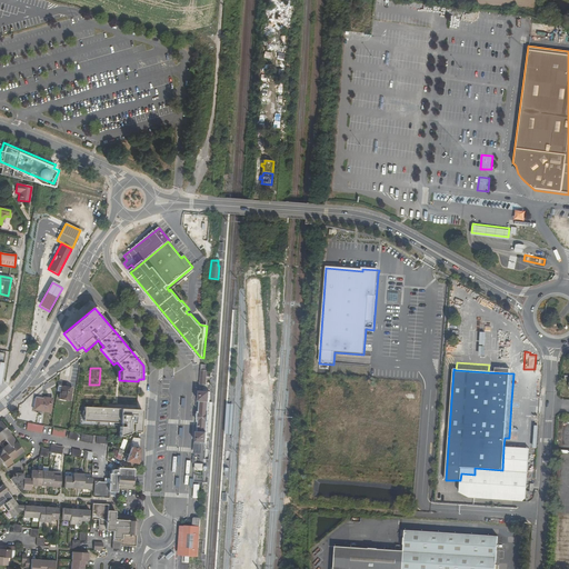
[(200,371),(200,385),(206,386),(207,378),(211,378),(212,371),(200,371)]
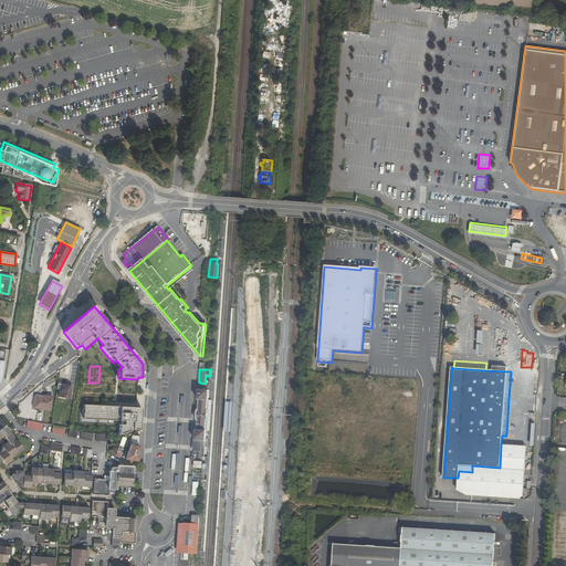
[(59,397),(70,398),(72,386),(61,384),(59,397)]
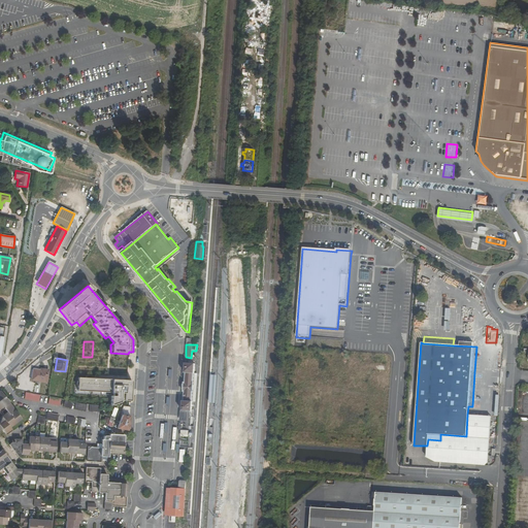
[(183,394),(182,410),(186,410),(192,410),(193,401),(193,394),(193,392),(194,388),(194,384),(194,380),(195,373),(195,364),(186,363),(184,380),(184,387),(183,394)]
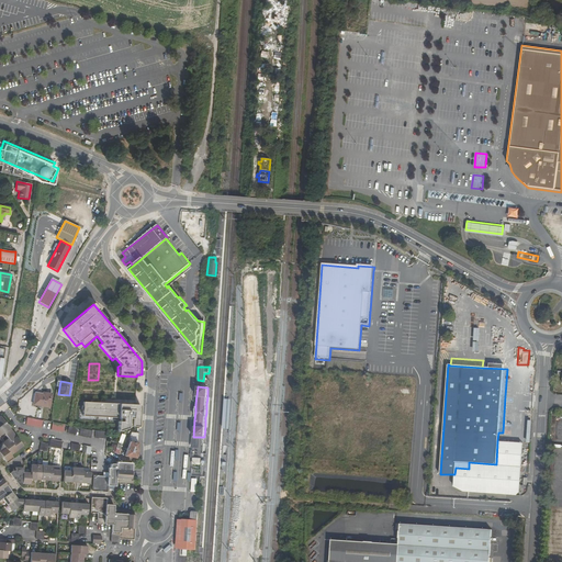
[(43,394),(35,393),(33,404),(49,407),(52,394),(43,392),(43,394)]
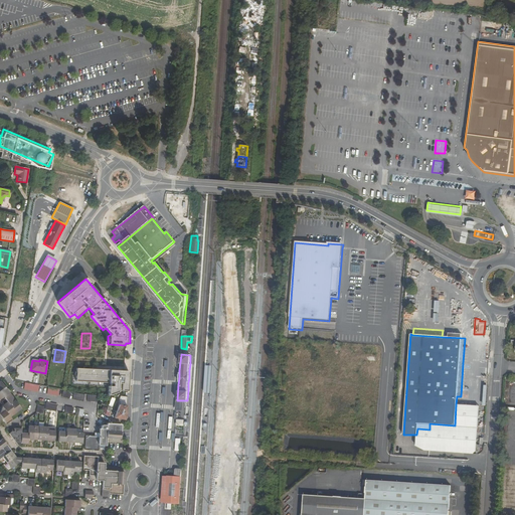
[(128,390),(128,370),(76,368),(75,380),(111,381),(111,384),(109,384),(109,394),(121,389),(128,390)]
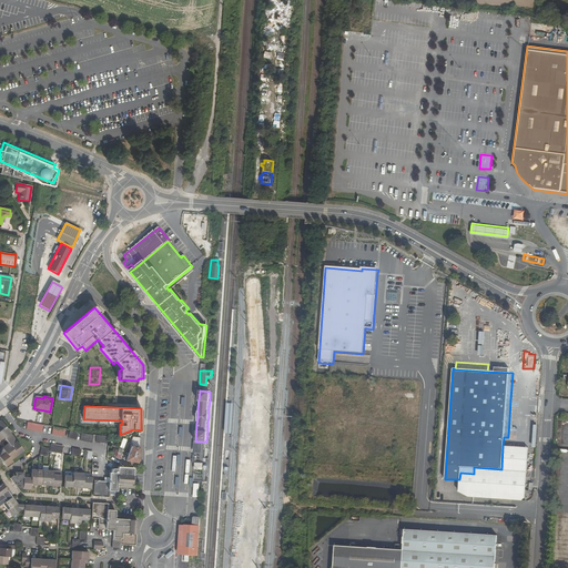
[(0,450),(0,458),(2,462),(6,467),(12,462),(11,459),(23,450),(1,419),(0,419),(0,439),(3,437),(7,443),(1,446),(1,448),(0,450)]
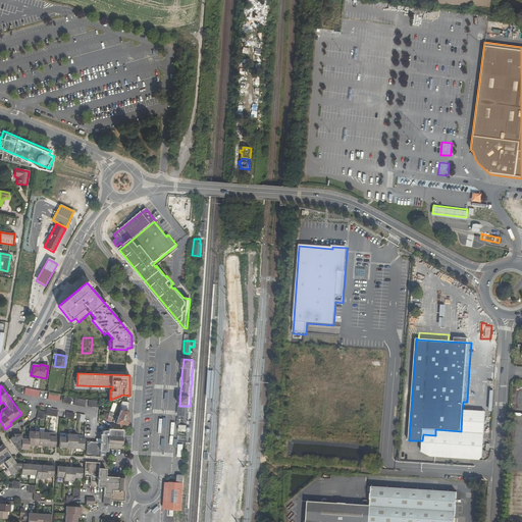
[(40,389),(25,387),(24,394),(39,397),(40,389)]
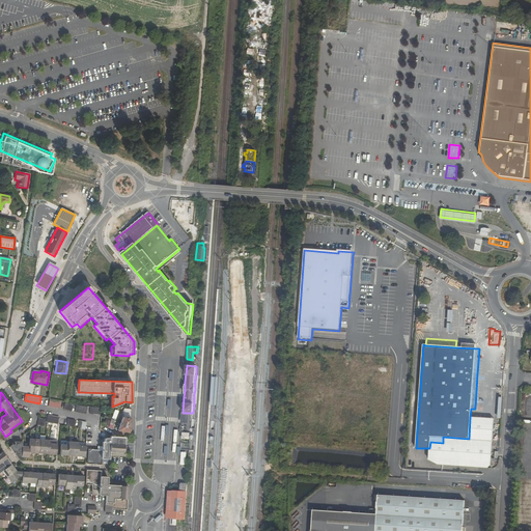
[(49,406),(59,408),(61,400),(50,398),(49,406)]
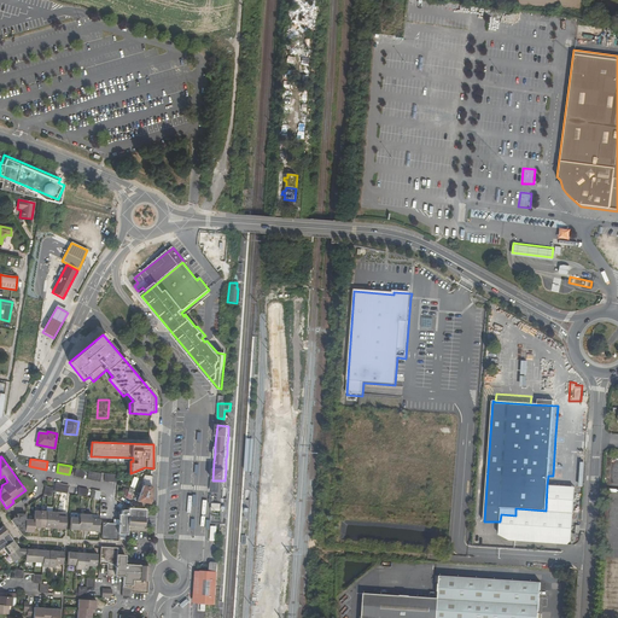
[(153,470),(145,470),(144,476),(146,476),(136,501),(146,503),(149,503),(151,501),(153,470)]
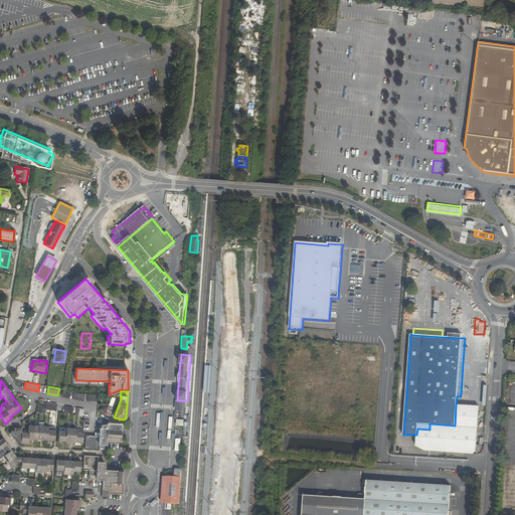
[(185,401),(176,400),(176,408),(185,409),(185,401)]
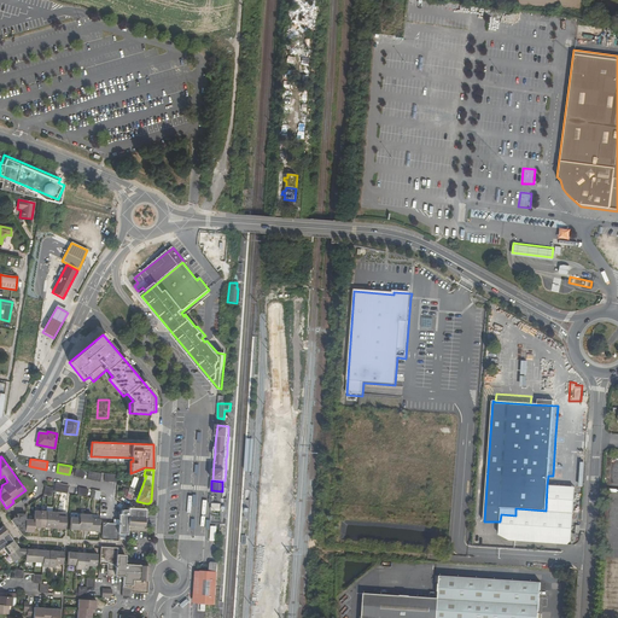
[(575,487),(547,485),(546,511),(516,508),(516,516),(501,514),(500,522),(499,534),(509,541),(569,544),(572,541),(572,534),(573,525),(575,487)]
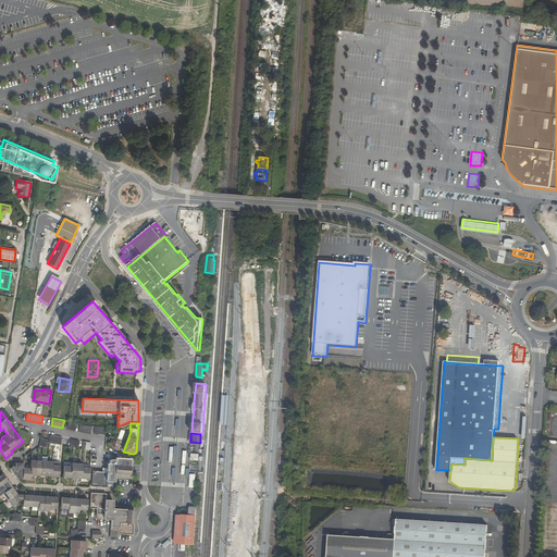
[(131,458),(115,457),(115,460),(111,459),(110,460),(109,463),(107,463),(107,472),(93,471),(91,486),(96,486),(102,486),(107,487),(107,484),(107,481),(114,482),(115,473),(116,473),(122,474),(126,474),(130,474),(131,458)]
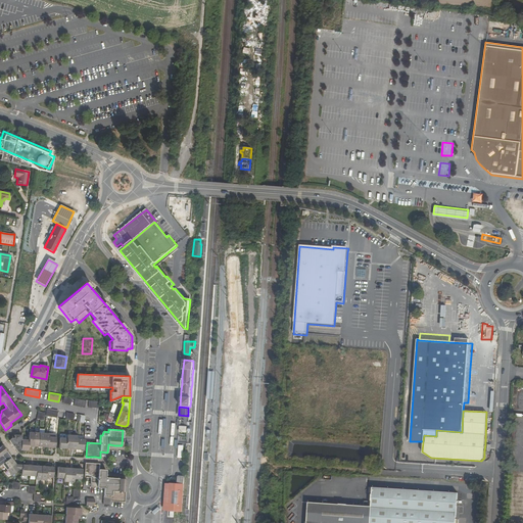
[(12,437),(9,440),(11,443),(14,447),(17,452),(20,449),(21,439),(21,435),(14,435),(14,437),(12,437)]
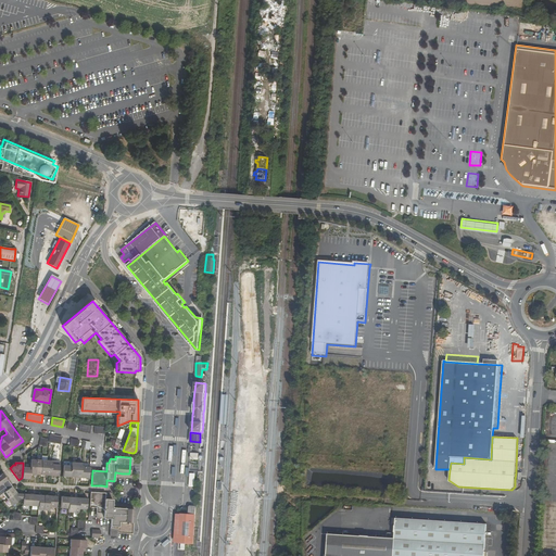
[(0,494),(2,493),(12,485),(9,481),(4,476),(2,474),(0,475),(0,494)]
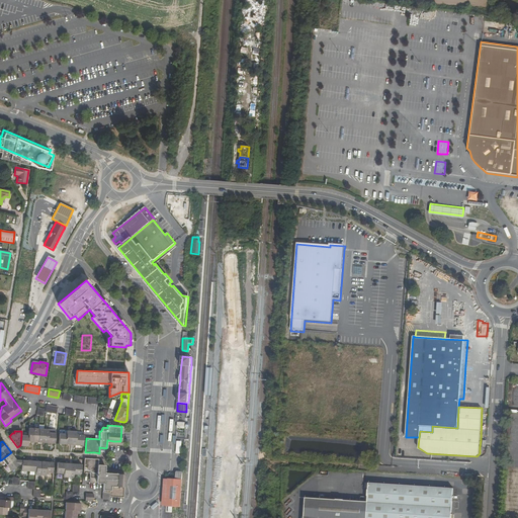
[(13,455),(11,452),(2,459),(6,464),(15,458),(13,455)]
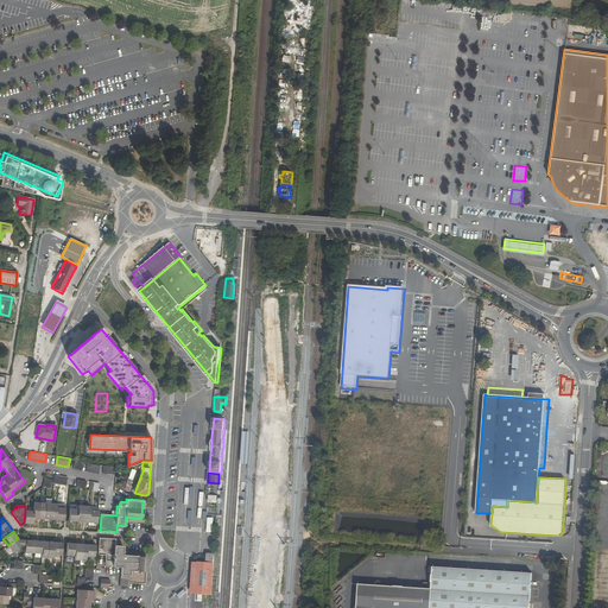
[(19,539),(18,538),(7,545),(13,552),(23,545),(20,542),(19,539)]
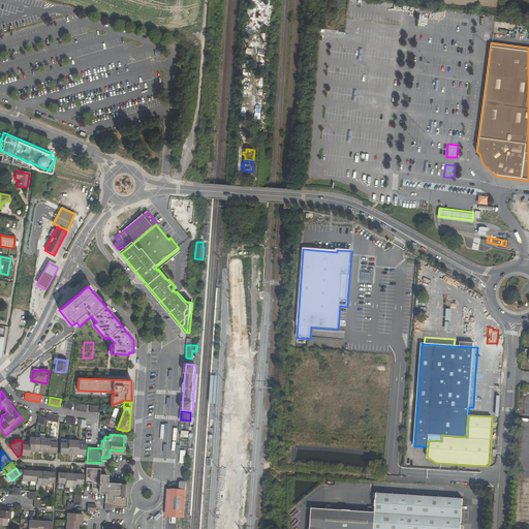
[(104,509),(112,510),(112,506),(126,508),(128,485),(123,484),(114,484),(106,483),(107,475),(103,475),(100,474),(100,469),(96,469),(90,468),(86,468),(85,483),(92,483),(92,493),(105,494),(104,509)]
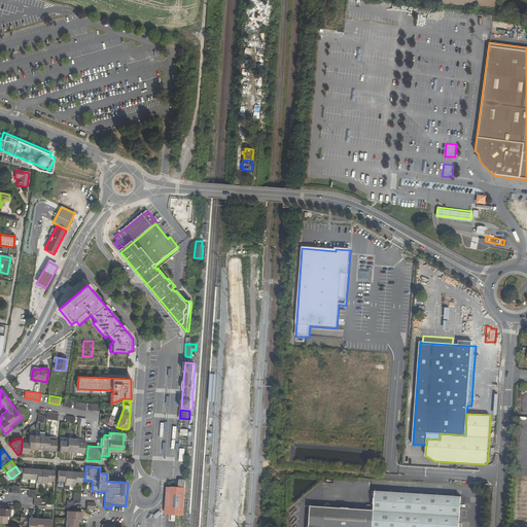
[(26,468),(23,468),(22,479),(30,480),(30,468),(26,468)]
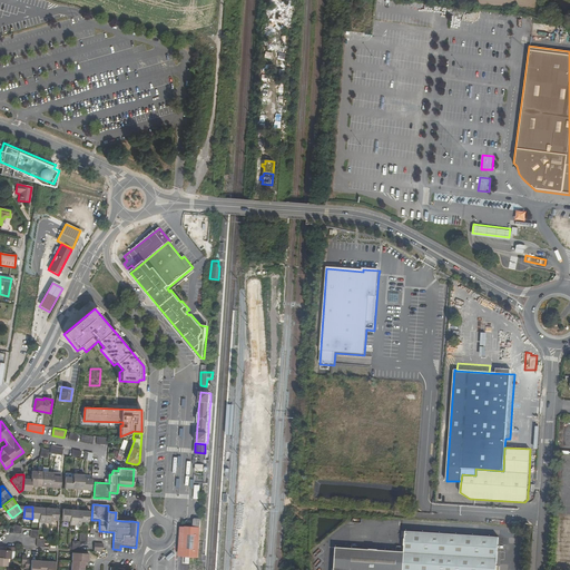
[(183,526),(180,557),(199,558),(200,551),(203,519),(192,518),(190,527),(183,526)]
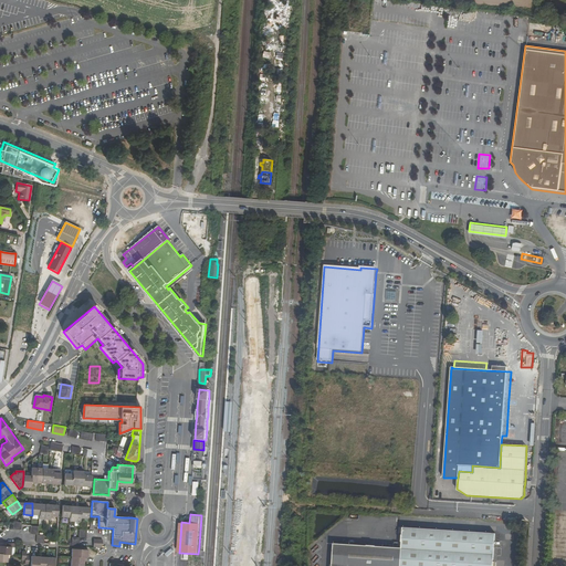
[(492,565),(495,534),(453,532),(404,528),(402,548),(366,546),(334,544),(332,565),(492,565)]
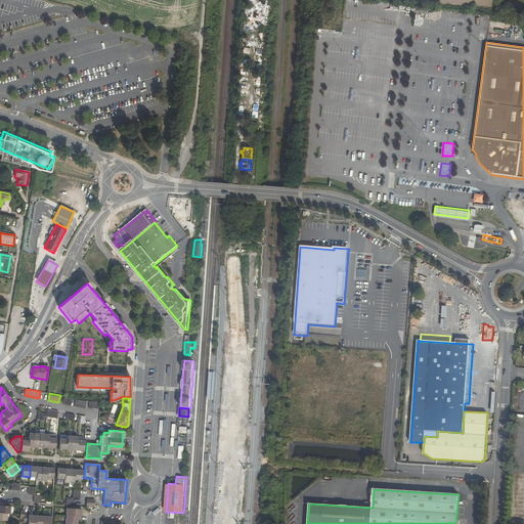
[(6,506),(0,505),(0,512),(7,513),(10,513),(10,506),(13,507),(14,503),(6,503),(6,506)]
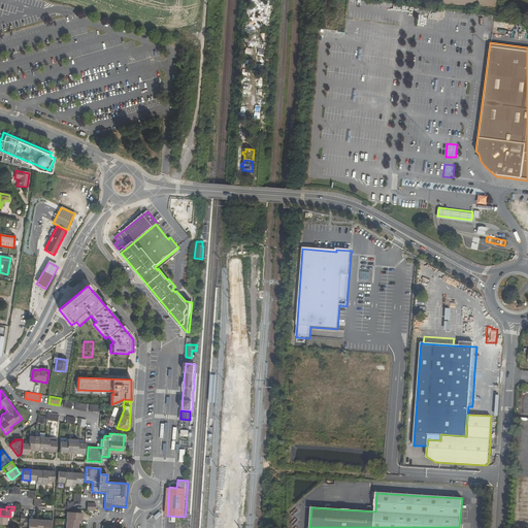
[(83,516),(83,513),(67,512),(65,527),(77,527),(78,523),(80,523),(80,520),(81,520),(83,516)]
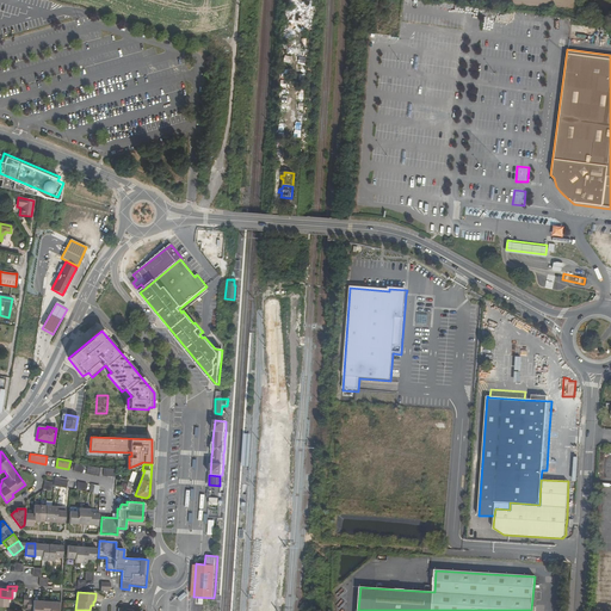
[(57,610),(59,602),(36,600),(35,610),(57,610)]
